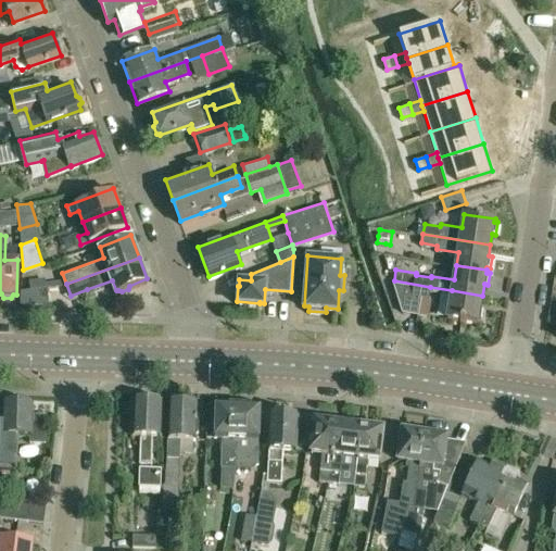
[(46,275),(29,277),(30,287),(47,285),(46,275)]
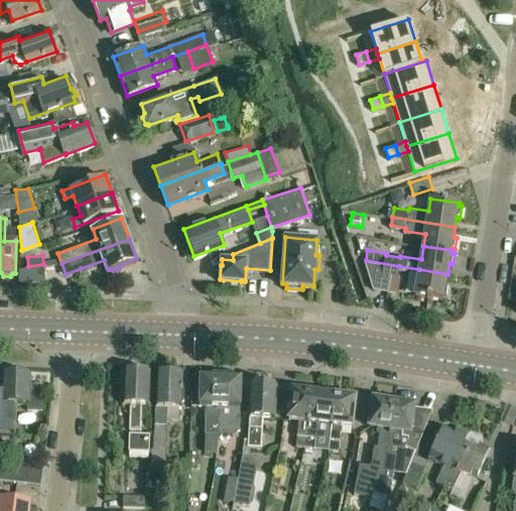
[(398,275),(399,266),(366,260),(373,286),(388,289),(391,273),(398,275)]
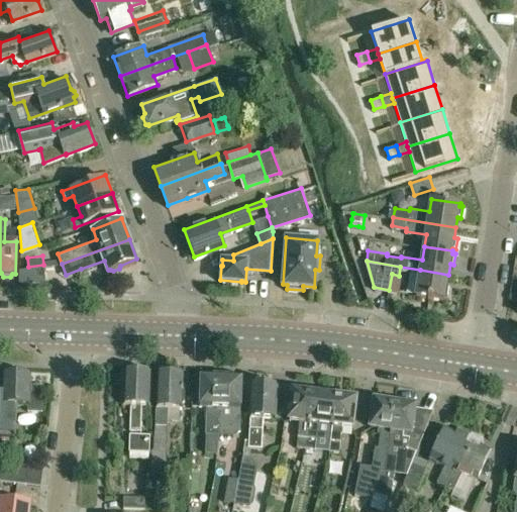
[(42,266),(19,270),(19,281),(44,282),(42,266)]
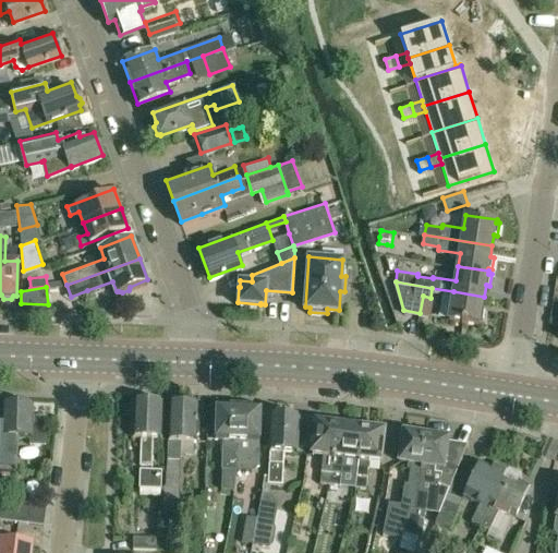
[(482,308),(484,297),(453,291),(449,319),(480,323),(481,320),(484,321),(486,309),(482,308)]
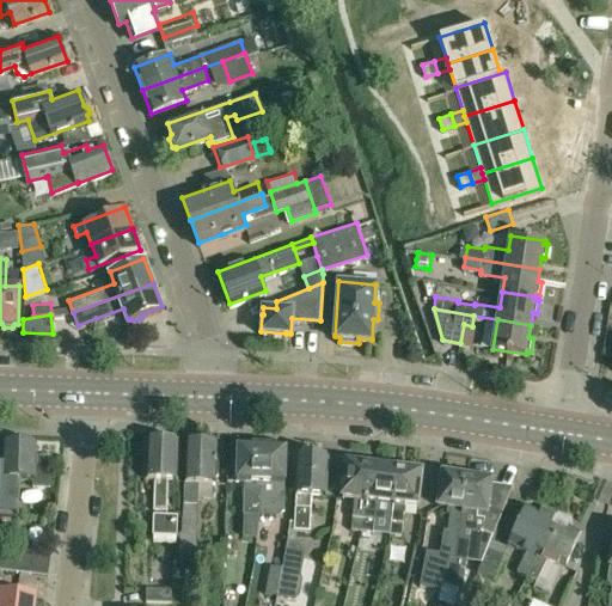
[(155,477),(154,502),(167,503),(169,478),(177,478),(178,440),(147,438),(146,477),(155,477)]
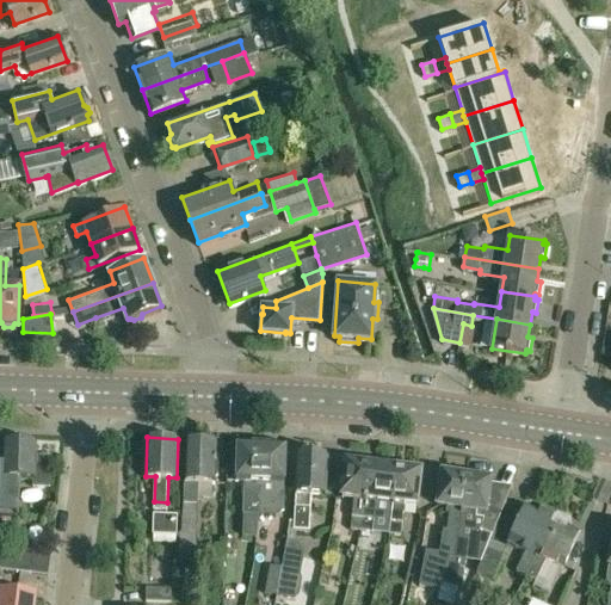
[(20,442),(5,440),(4,463),(0,462),(0,470),(0,508),(16,510),(16,504),(17,504),(18,476),(34,477),(34,483),(54,483),(55,452),(36,451),(36,442),(31,442),(29,439),(22,439),(20,442)]
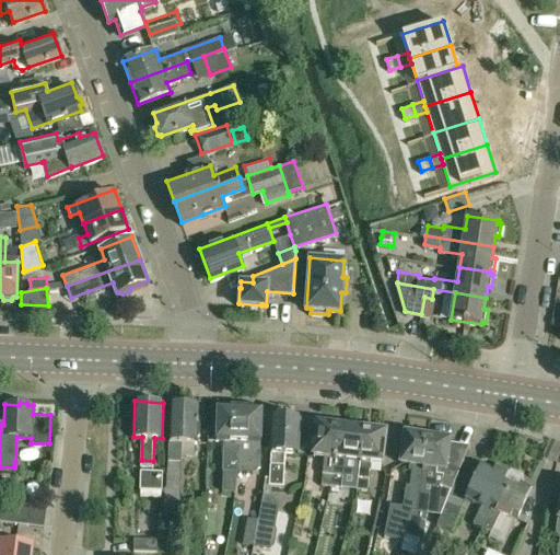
[(179,511),(182,452),(194,452),(194,440),(197,440),(198,404),(171,403),(166,511),(179,511)]
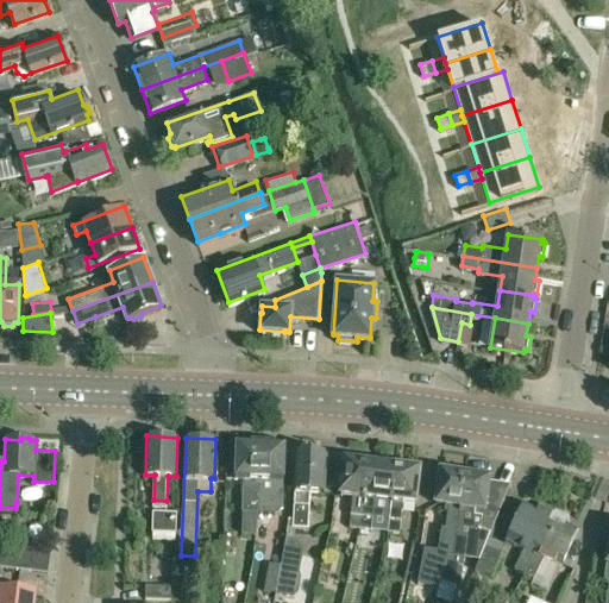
[(259,509),(262,440),(237,439),(236,476),(244,477),(243,509),(259,509)]
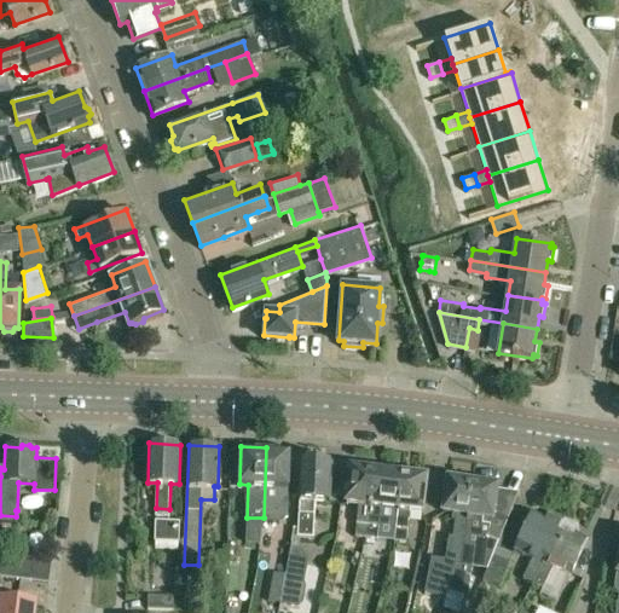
[(279,512),(288,513),(290,449),(266,447),(264,518),(279,519),(279,512)]
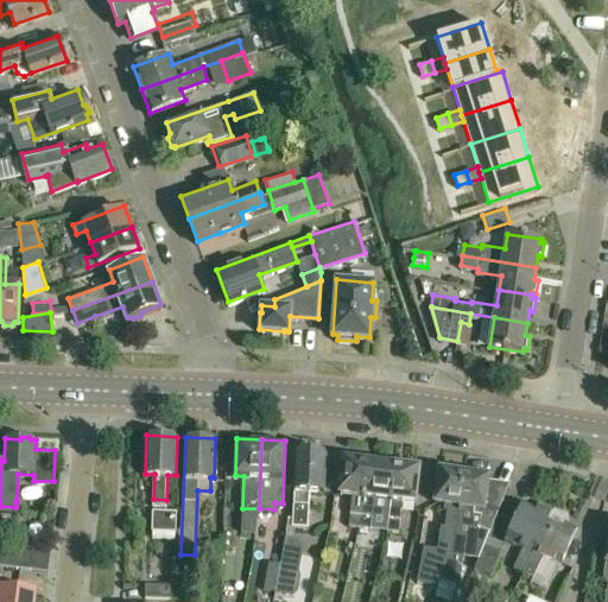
[(292,524),(308,525),(310,489),(323,490),(325,454),(323,452),(320,449),(314,449),(310,452),(297,451),(295,489),(292,524)]
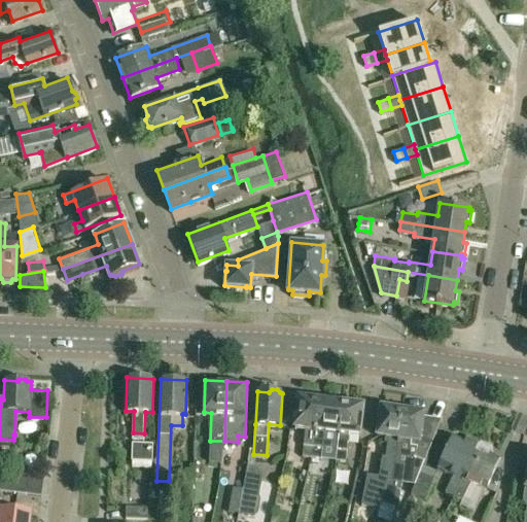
[(316,428),(319,398),(310,397),(311,395),(301,394),(300,396),(297,396),(293,426),(305,427),(302,454),(311,455),(314,428),(316,428)]
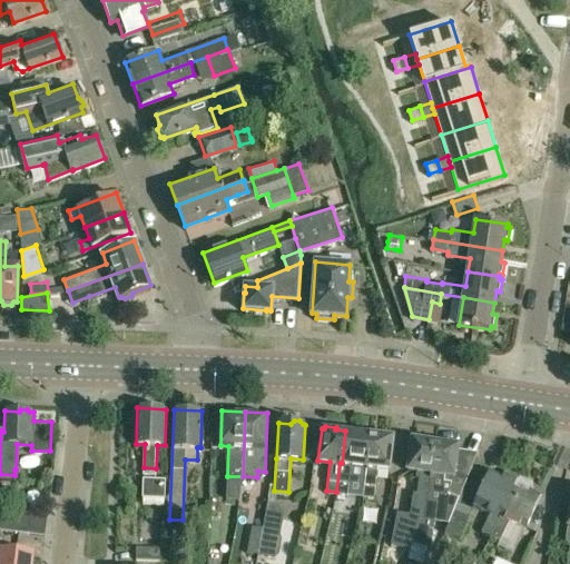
[(365,465),(369,433),(367,433),(367,431),(356,429),(356,432),(345,431),(342,463),(340,463),(336,492),(346,493),(349,478),(365,480),(366,466),(365,465)]
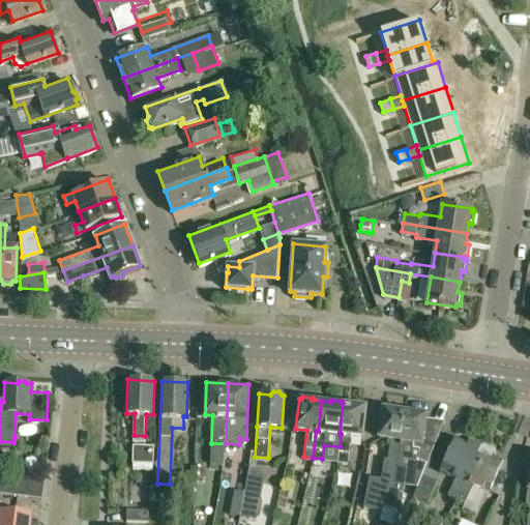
[(341,434),(340,446),(337,461),(348,462),(351,435),(362,436),(365,406),(363,406),(363,403),(353,402),(353,405),(343,403),(340,433),(341,434)]
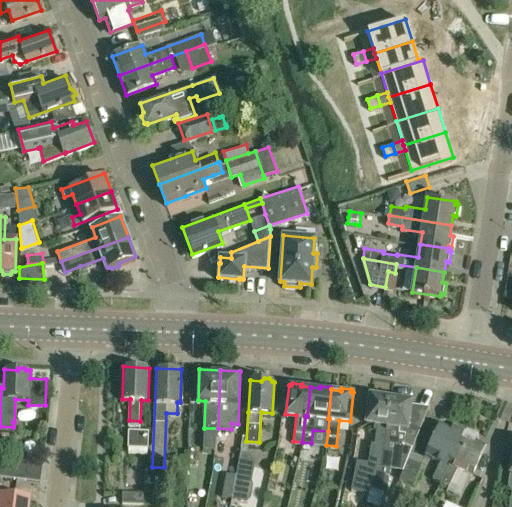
[(381,464),(384,445),(390,397),(370,394),(366,421),(374,422),(374,427),(376,428),(371,462),(356,460),(349,489),(369,492),(378,464),(381,464)]
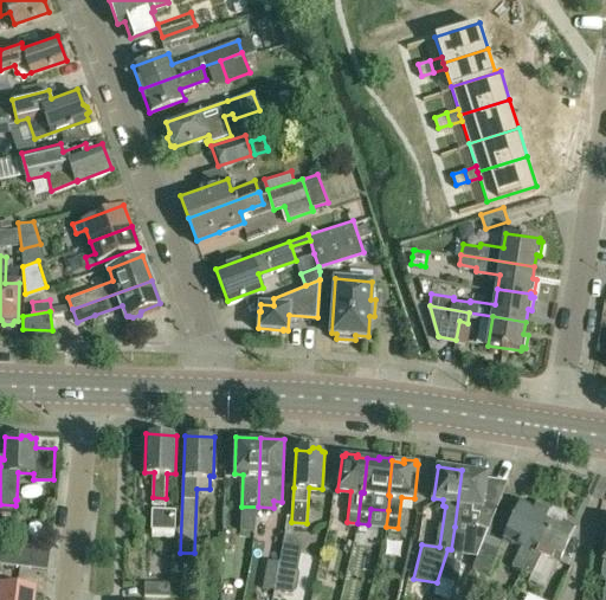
[(502,495),(483,491),(487,473),(462,470),(455,527),(451,549),(477,553),(487,531),(502,495)]
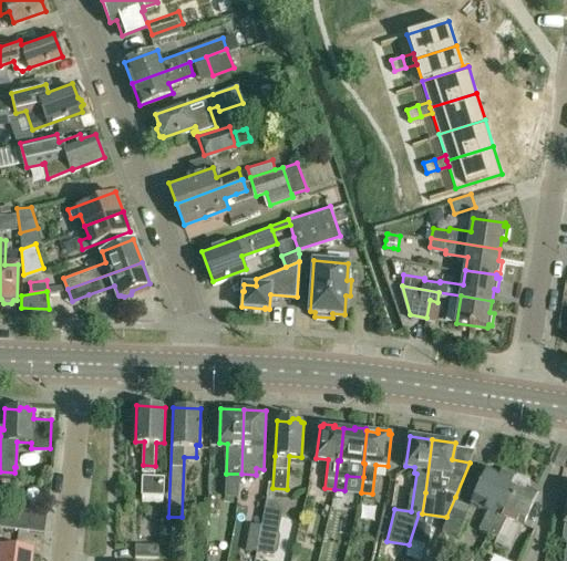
[(488,531),(517,473),(505,467),(500,471),(490,467),(482,485),(474,500),(490,508),(480,527),(488,531)]
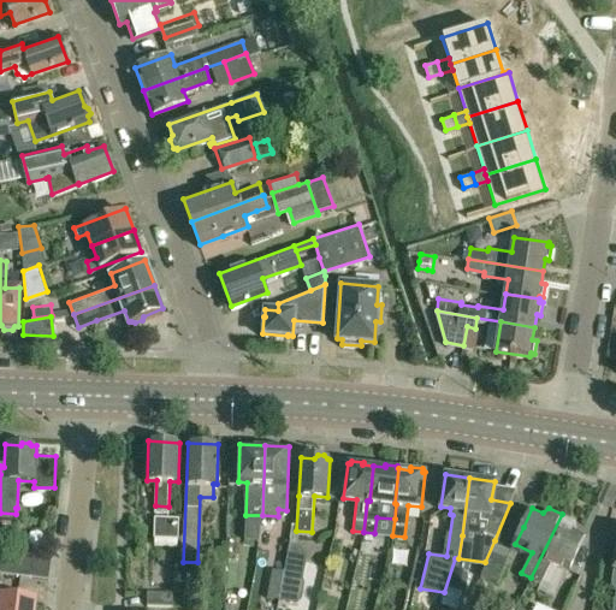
[(176,533),(177,511),(154,511),(154,532),(176,533)]
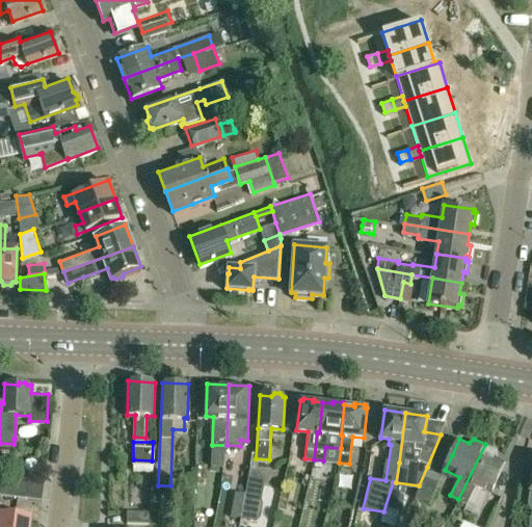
[(485,444),(458,499),(467,503),(475,485),(489,493),(505,462),(497,456),(496,449),(485,444)]
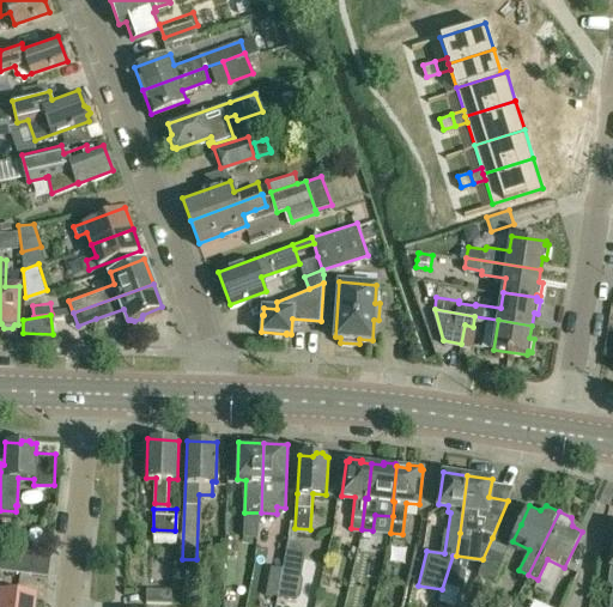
[(492,538),(483,559),(479,569),(495,575),(507,544),(492,538)]
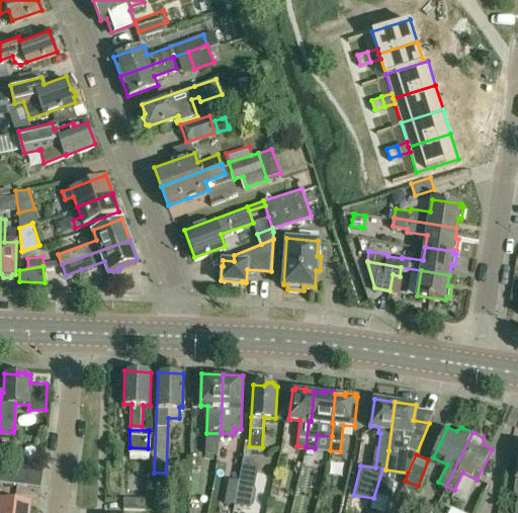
[(243,455),(237,488),(245,490),(253,485),(256,466),(249,456),(243,455)]
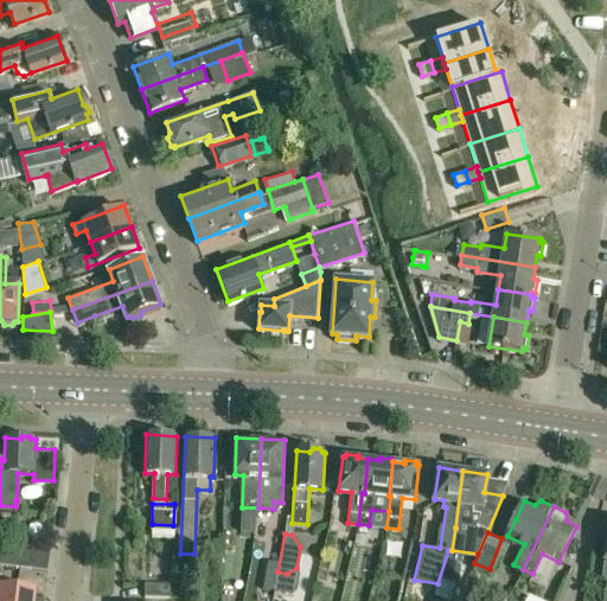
[(32,548),(0,543),(0,561),(30,566),(32,548)]
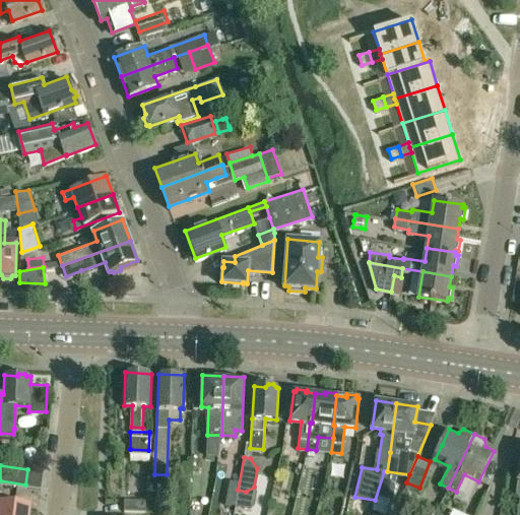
[(122,509),(144,510),(144,498),(123,497),(122,509)]
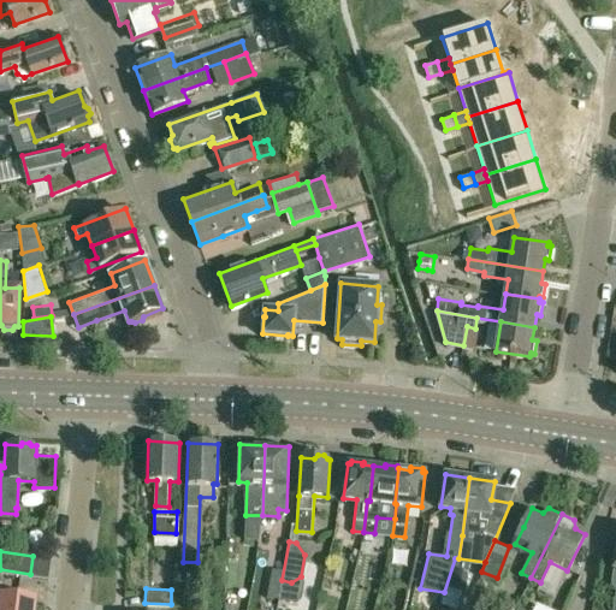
[(0,609),(34,609),(36,598),(0,593),(0,609)]
